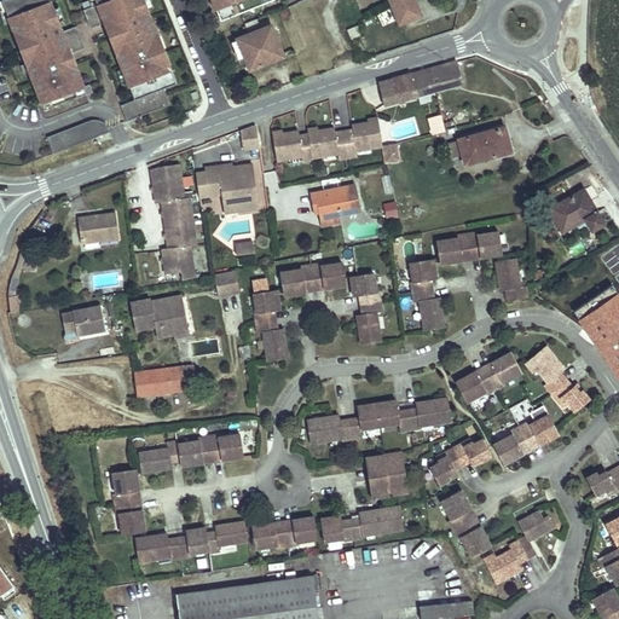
[(50,0),(1,0),(7,15),(0,16),(0,27),(11,23),(16,35),(19,34),(25,48),(21,50),(15,52),(21,65),(27,63),(42,103),(36,104),(41,115),(46,119),(51,119),(91,103),(87,94),(93,92),(90,85),(84,87),(75,65),(71,67),(67,56),(73,53),(77,51),(75,46),(80,45),(77,39),(48,50),(47,46),(80,33),(76,27),(63,32),(50,0)]
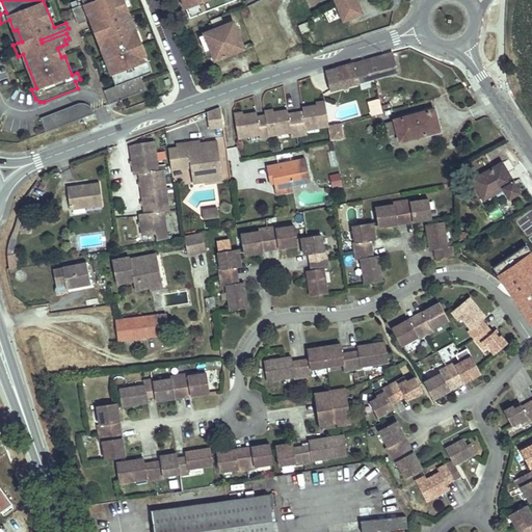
[(143,82),(141,76),(152,72),(145,56),(142,57),(138,47),(133,33),(136,32),(124,0),(82,0),(84,4),(72,8),(74,15),(103,4),(104,7),(81,16),(83,23),(90,20),(94,19),(97,26),(92,27),(85,30),(87,36),(96,33),(99,32),(102,40),(99,41),(115,86),(108,88),(110,96),(143,82)]
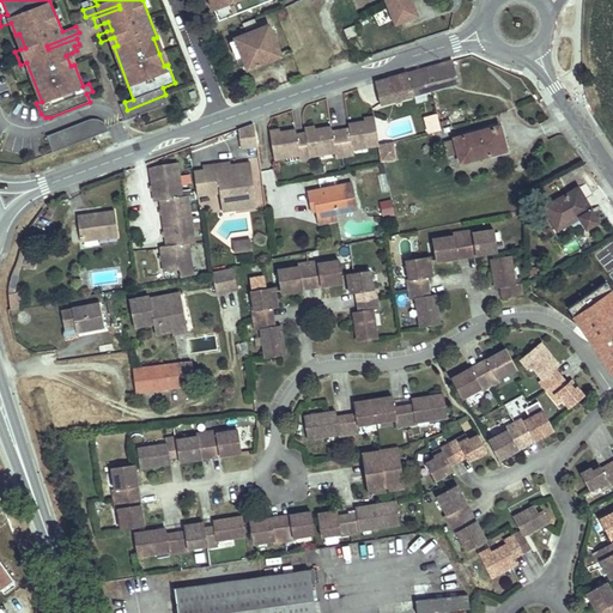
[(212,0),(213,2),(211,2),(218,20),(271,0),(212,0)]
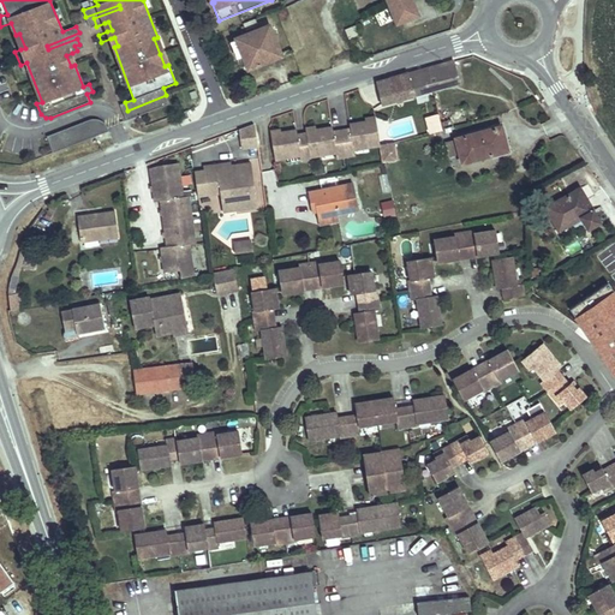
[(386,0),(396,24),(411,18),(408,11),(416,9),(411,0),(386,0)]
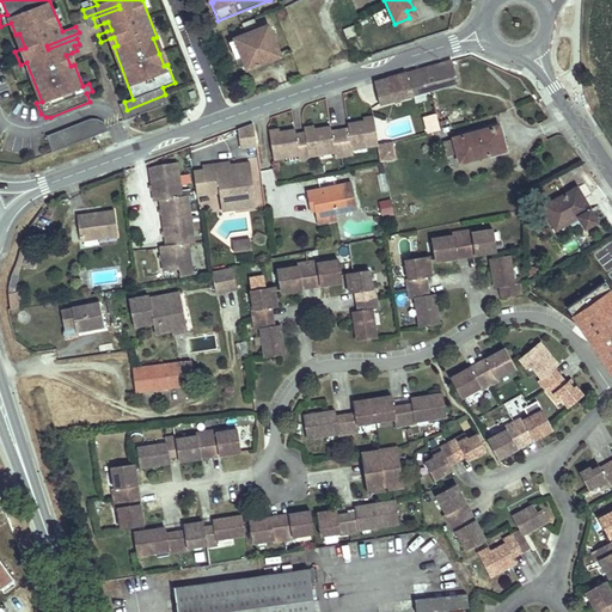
[(120,8),(118,5),(85,17),(90,29),(96,26),(93,18),(120,8)]
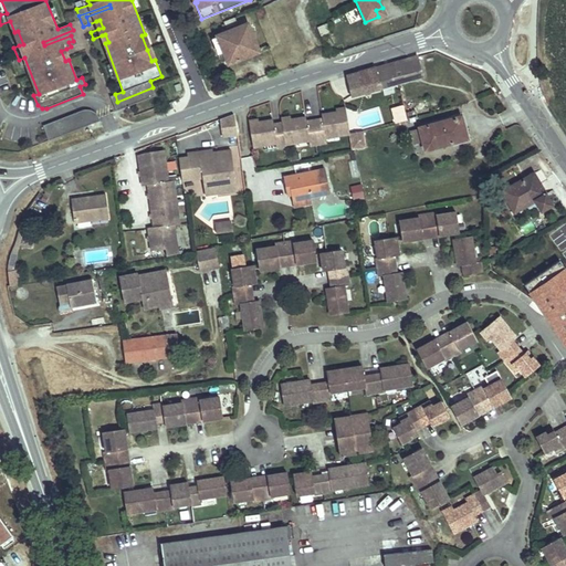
[(385,14),(383,8),(376,10),(378,17),(385,14)]
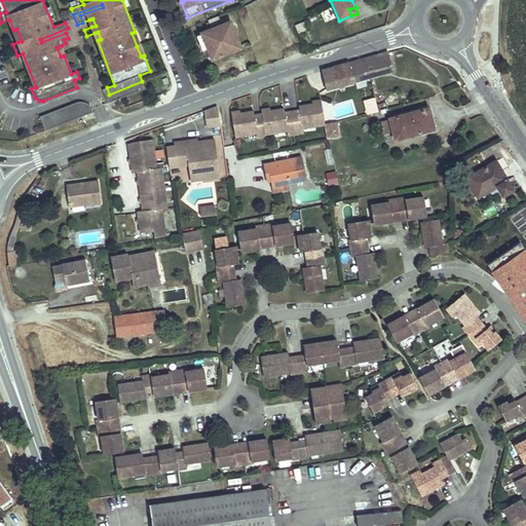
[(218,16),(209,21),(211,26),(220,22),(218,16)]
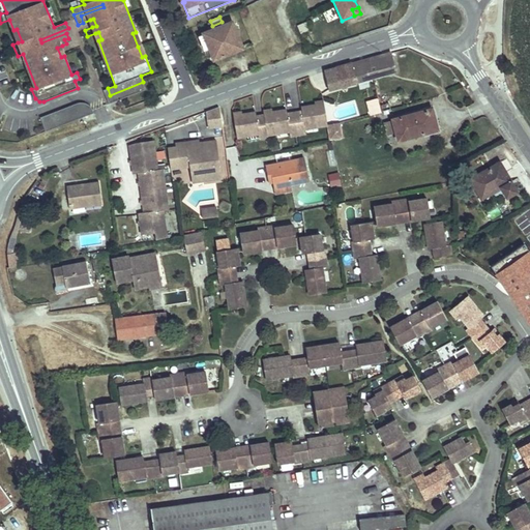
[(297,26),(301,33),(312,29),(308,21),(297,26)]
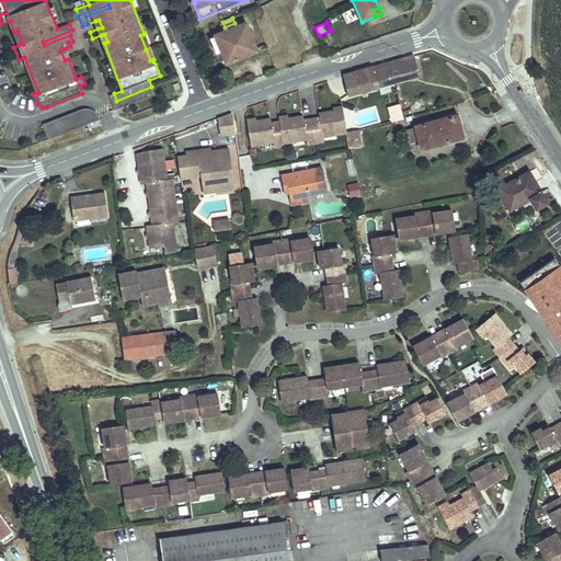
[(215,35),(216,36),(221,52),(227,64),(258,50),(245,23),(215,35)]
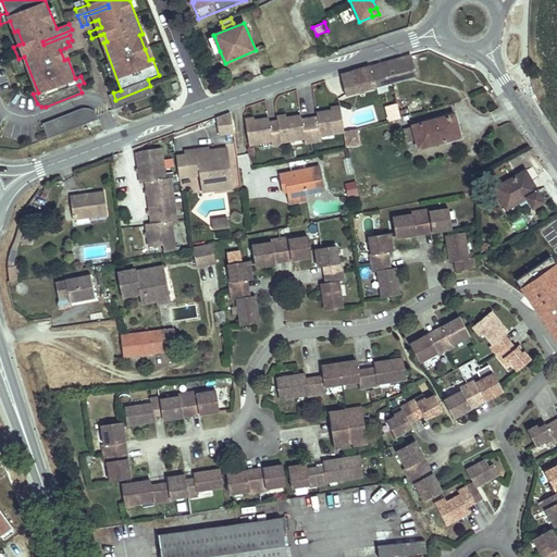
[(67,41),(70,46),(77,42),(72,29),(42,41),(44,45),(70,35),(72,40),(67,41)]
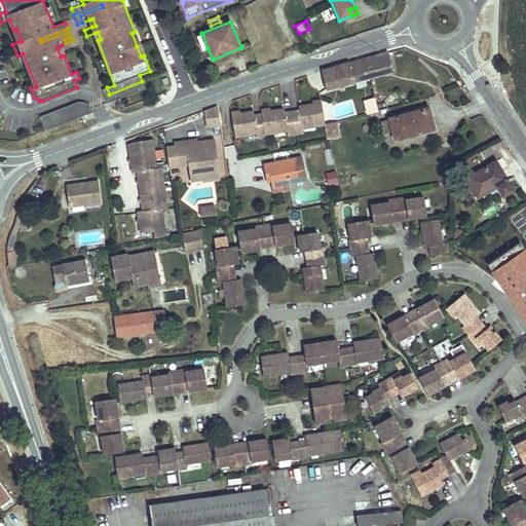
[(140,44),(135,32),(132,33),(137,46),(141,57),(144,55),(140,44)]
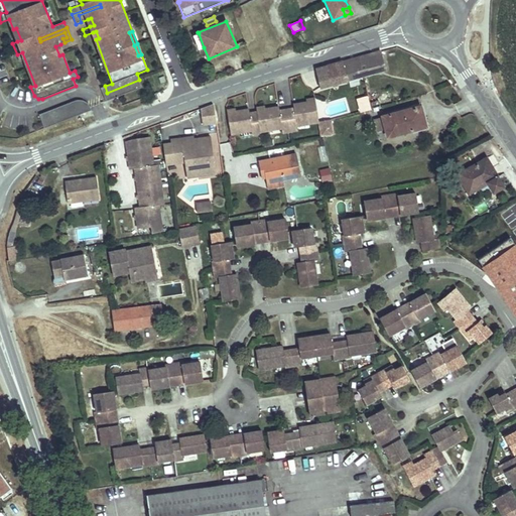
[(199,49),(204,47),(199,33),(194,35),(199,49)]
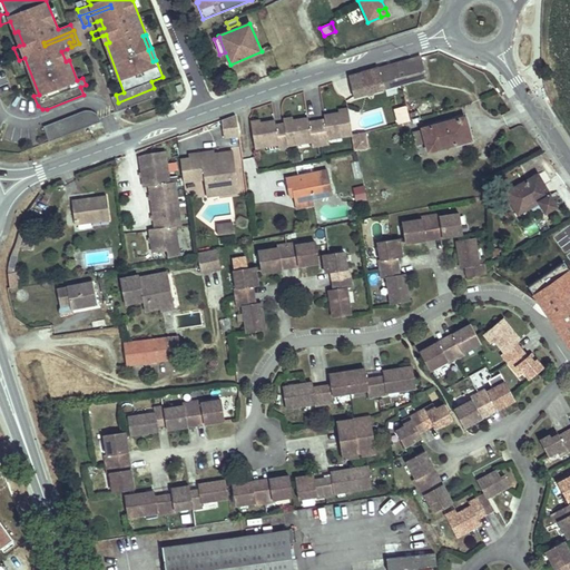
[(61,51),(66,61),(69,60),(71,59),(67,49),(61,51)]
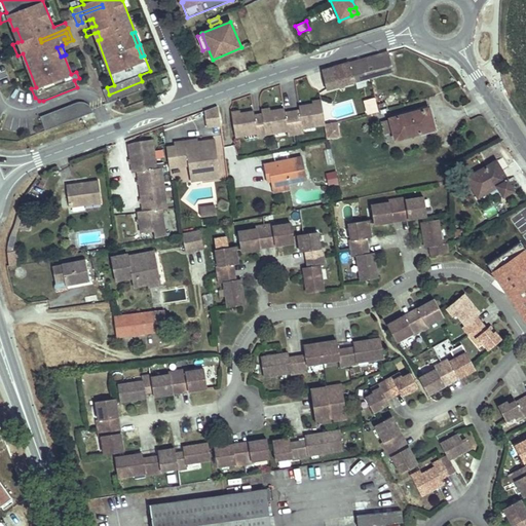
[(323,71),(327,89),(392,71),(387,52),(349,64),(349,62),(335,66),(335,67),(323,71)]
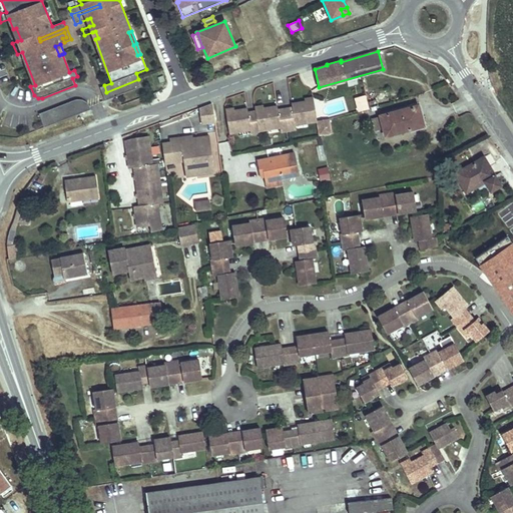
[(100,87),(103,96),(134,85),(135,89),(141,86),(138,79),(106,92),(104,85),(100,87)]
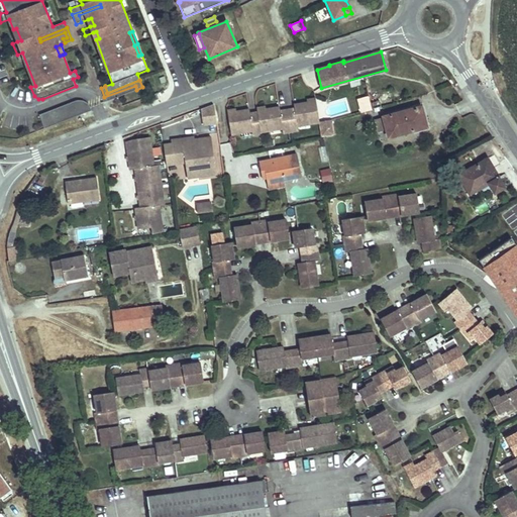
[(135,86),(104,97),(106,101),(136,90),(135,86)]
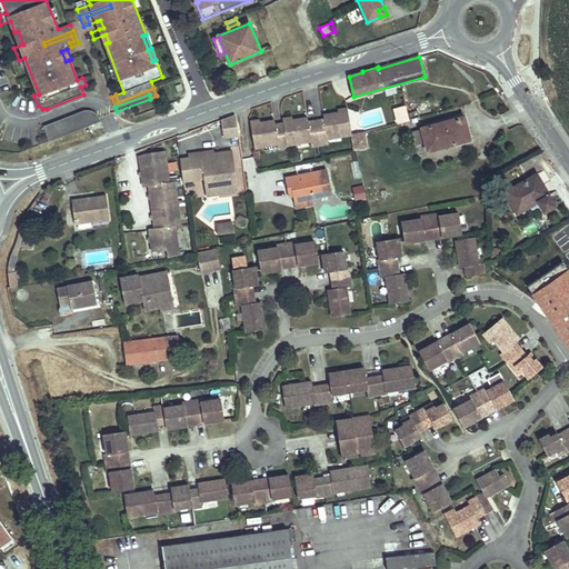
[(395,110),(398,123),(408,120),(405,107),(395,110)]
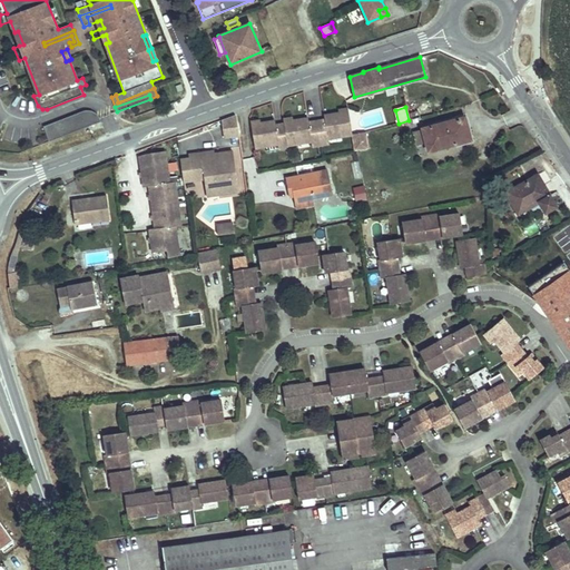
[(261,120),(251,121),(255,148),(278,144),(279,149),(288,147),(288,145),(312,141),(312,146),(330,144),(328,139),(352,135),(352,134),(349,109),(338,110),(338,114),(324,116),(325,120),(325,121),(328,123),(326,126),(326,127),(310,130),(310,128),(307,126),(310,124),(308,123),(308,118),(293,120),(293,118),(283,119),(284,124),(285,131),(277,133),(276,130),(274,129),(276,126),(276,125),(275,120),(261,123),(261,120)]
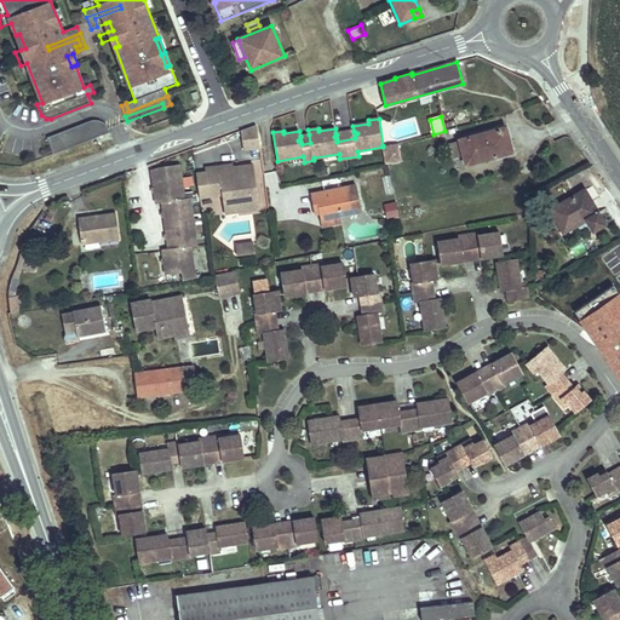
[(102,122),(101,121),(84,127),(81,124),(47,137),(53,154),(110,132),(107,126),(102,122)]
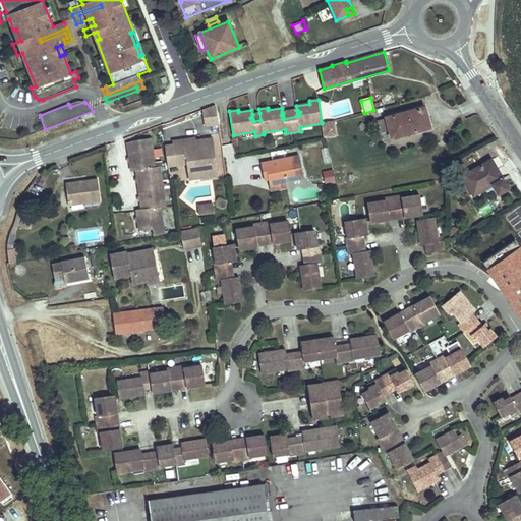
[(377,110),(384,108),(383,102),(380,102),(374,104),(377,110)]
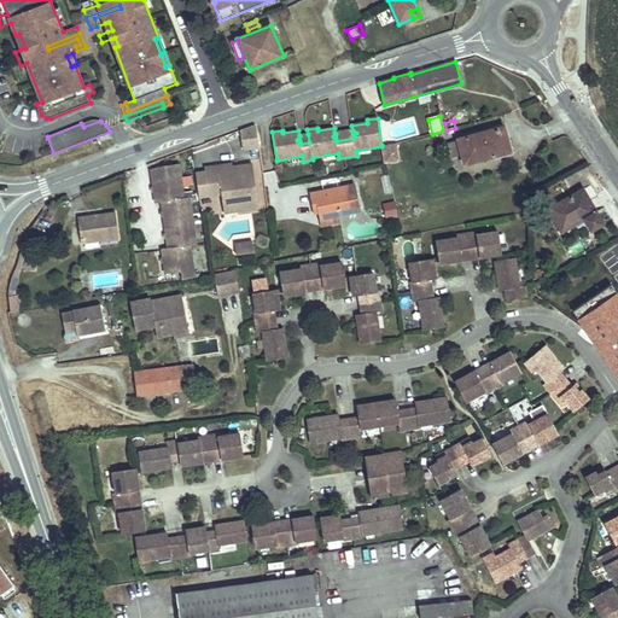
[(260,146),(256,124),(240,130),(243,149),(260,146)]
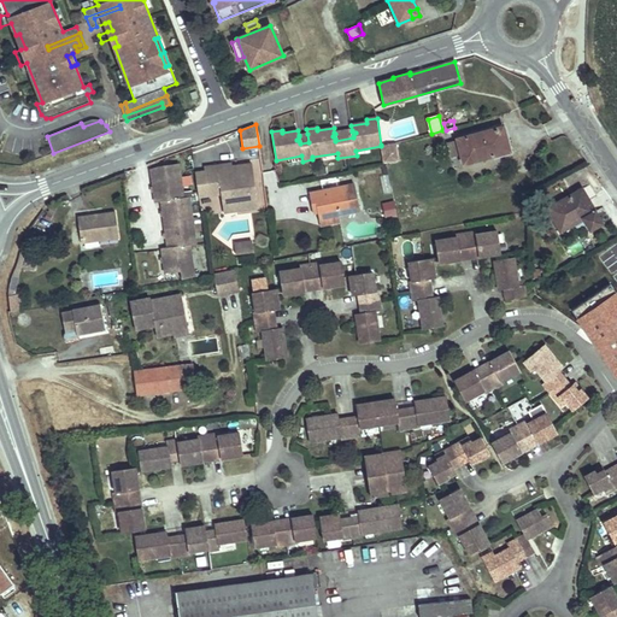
[(458,139),(458,140),(462,154),(464,164),(510,152),(503,127),(458,139)]
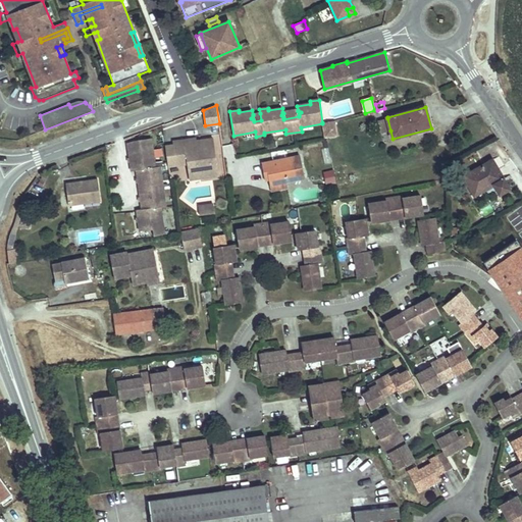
[(298,110),(282,112),(283,113),(281,115),(283,117),(283,119),(299,116),(299,115),(301,112),(298,111),(298,110)]
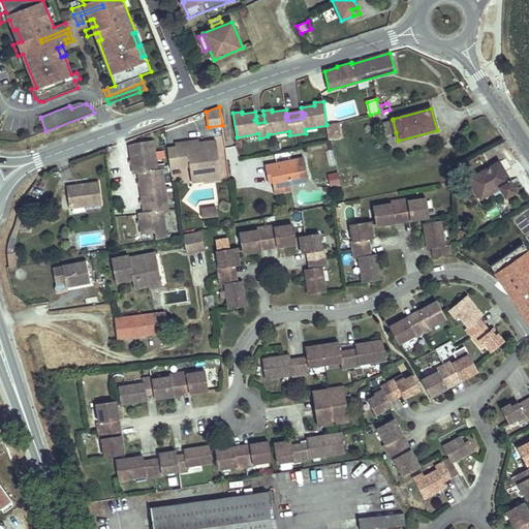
[(396,132),(393,120),(384,122),(387,134),(396,132)]
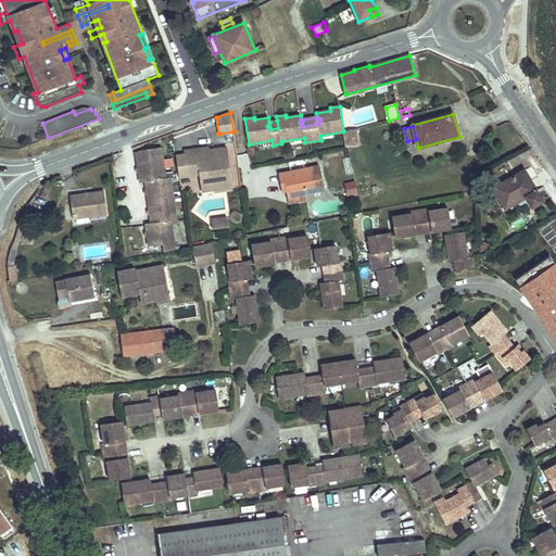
[(343,131),(345,147),(359,144),(357,128),(343,130),(343,131)]
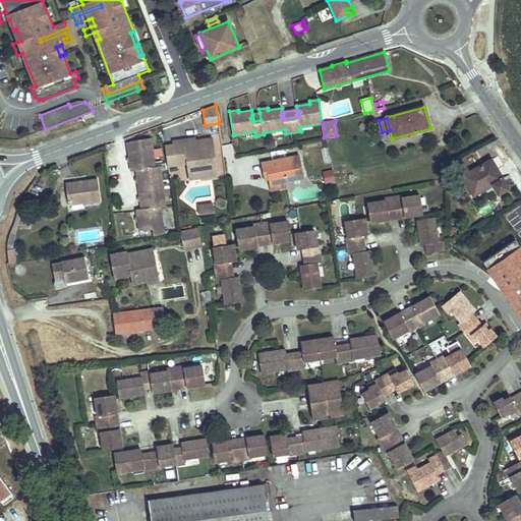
[(151,138),(138,139),(140,148),(128,150),(131,171),(136,170),(141,209),(136,210),(139,231),(153,229),(154,236),(164,233),(161,207),(166,207),(160,166),(155,167),(151,138)]
